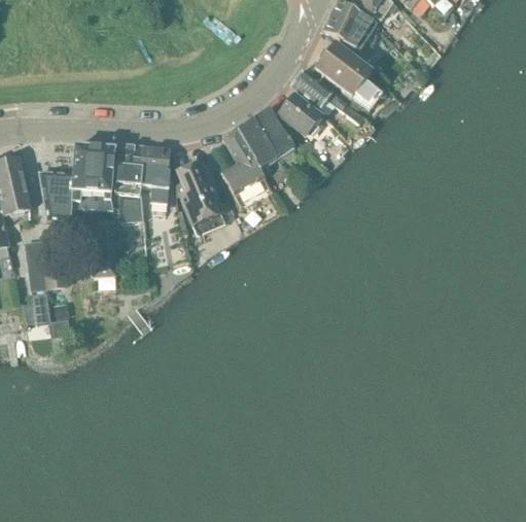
[(330,19),(323,31),(341,40),(356,48),(355,49),(360,53),(378,25),(371,21),(340,0),(339,0),(329,18),(330,19)]
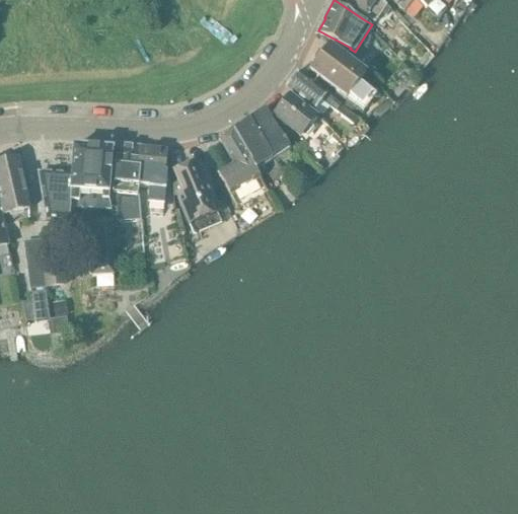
[(344,0),(367,15),(367,16),(383,26),(392,11),(390,9),(391,8),(387,4),(382,0),(344,0)]
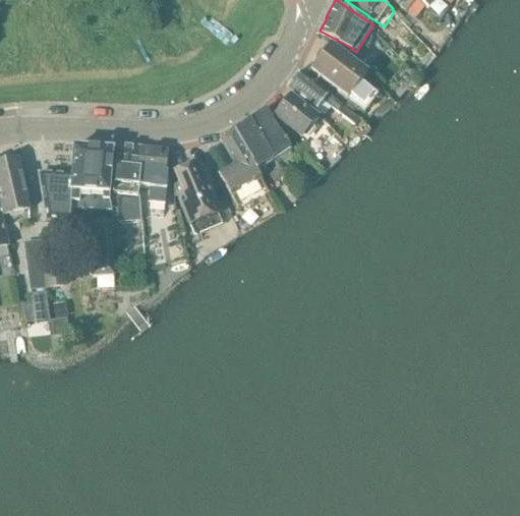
[(396,0),(407,9),(414,0),(396,0)]
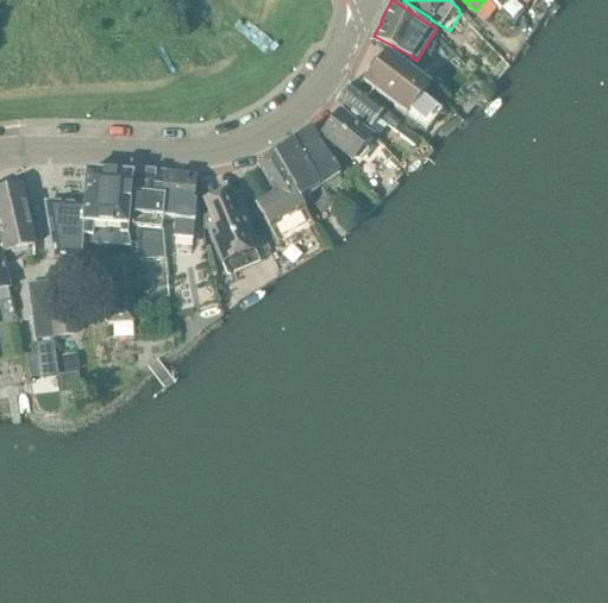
[(388,50),(364,79),(375,86),(408,113),(424,92),(431,83),(389,51),(388,50)]
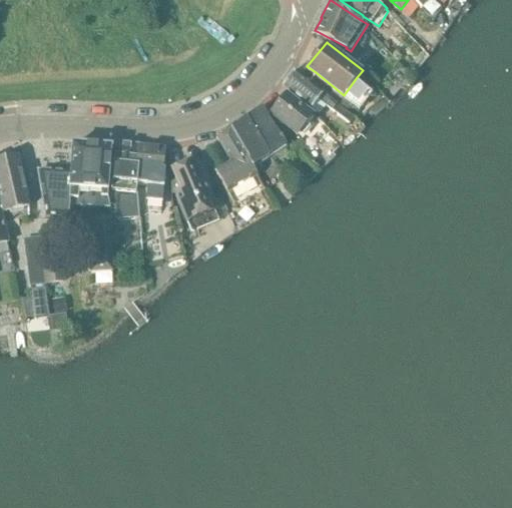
[(355,115),(296,67),(283,83),(312,106),(320,96),(350,121),(355,115)]
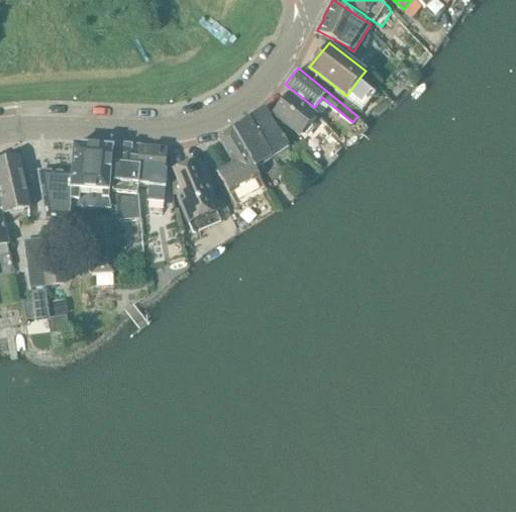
[(317,114),(289,92),(273,112),(301,135),(317,114)]
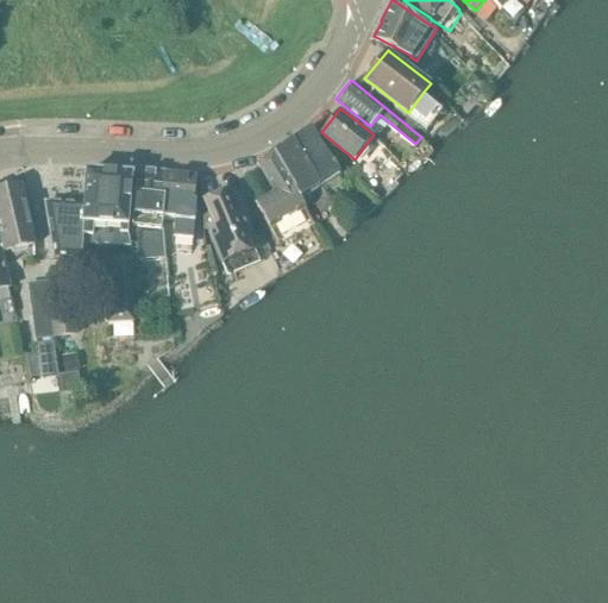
[(311,125),(275,149),(314,223),(340,208),(324,181),(340,170),(311,125)]
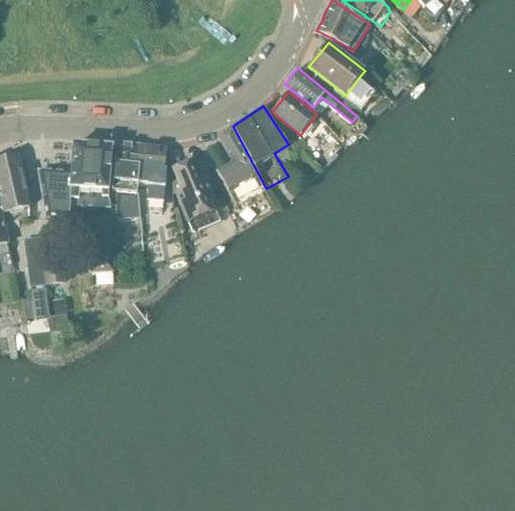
[(238,204),(266,188),(233,126),(218,135),(233,160),(216,169),(229,192),(230,192),(238,204)]
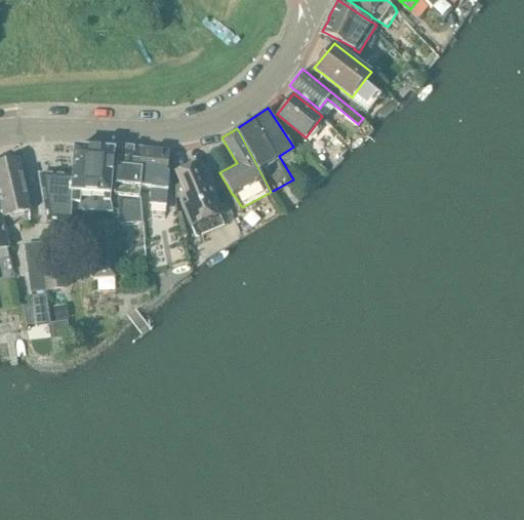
[(142,206),(140,186),(142,168),(140,168),(143,147),(119,144),(114,199),(118,212),(119,222),(144,221),(143,206),(142,206)]
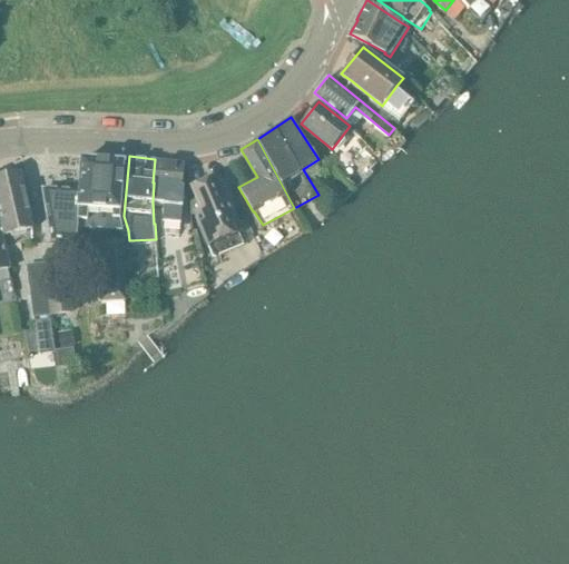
[(78,190),(42,187),(51,239),(78,241),(79,226),(98,228),(101,276),(97,278),(95,282),(94,286),(94,290),(97,296),(100,297),(100,299),(126,298),(123,240),(120,210),(124,161),(81,159),(78,190)]
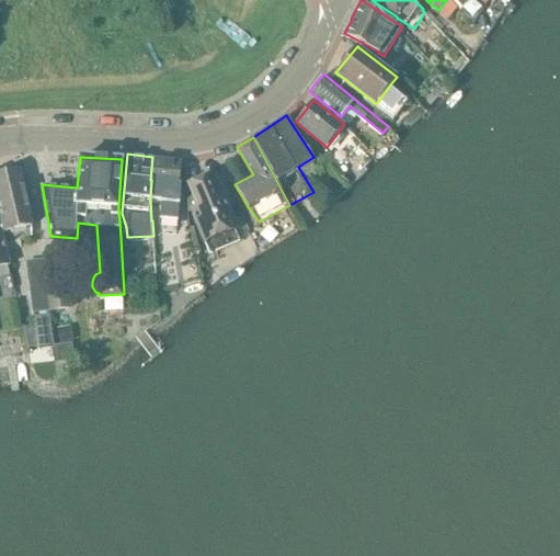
[(151,180),(150,199),(161,201),(160,216),(178,217),(181,182),(179,182),(181,160),(181,159),(152,157),(150,180),(151,180)]
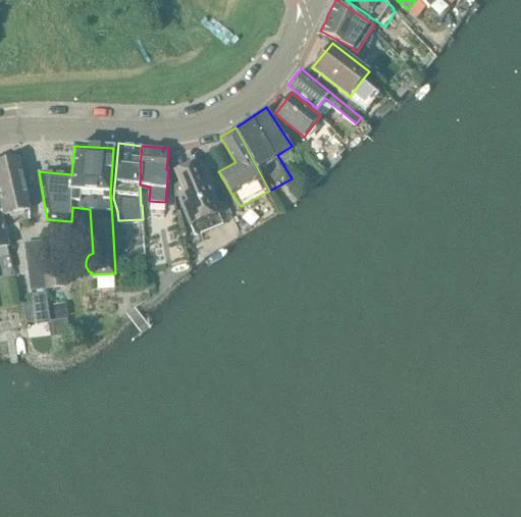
[(30,208),(18,157),(0,161),(0,199),(3,214),(30,208)]
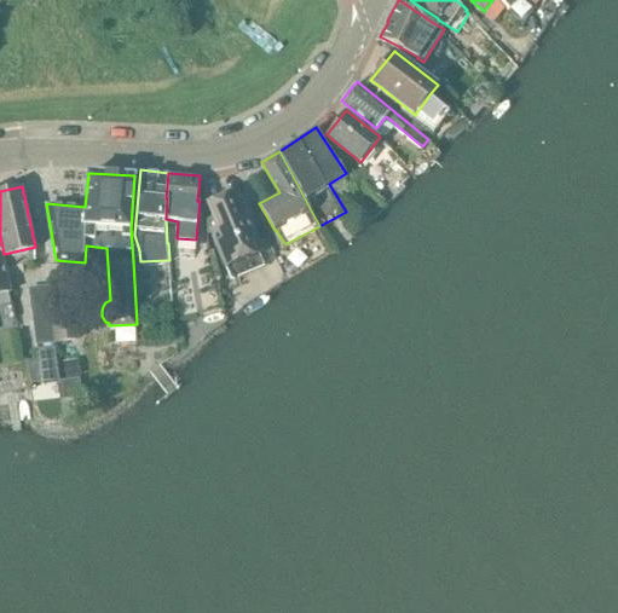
[(261,254),(236,191),(208,203),(227,267),(261,254)]
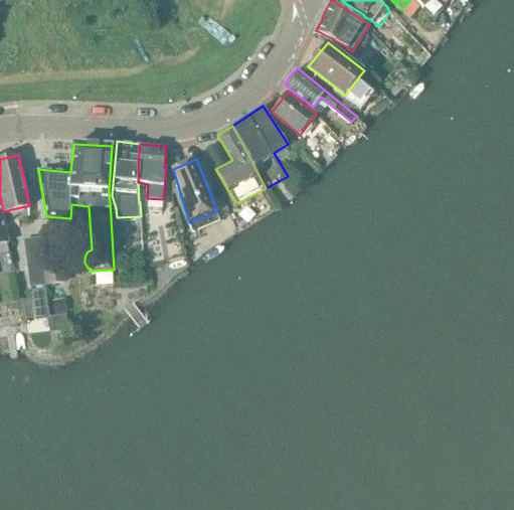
[(0,242),(9,240),(0,203),(0,242)]
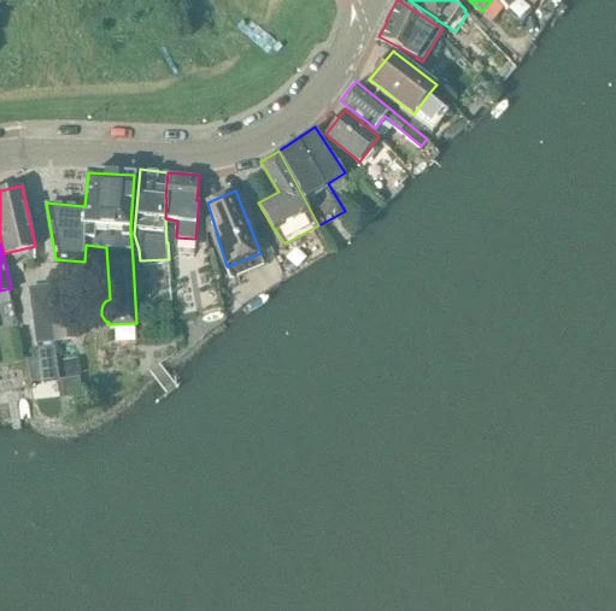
[(78,336),(77,323),(71,278),(48,282),(53,323),(56,340),(78,336)]
